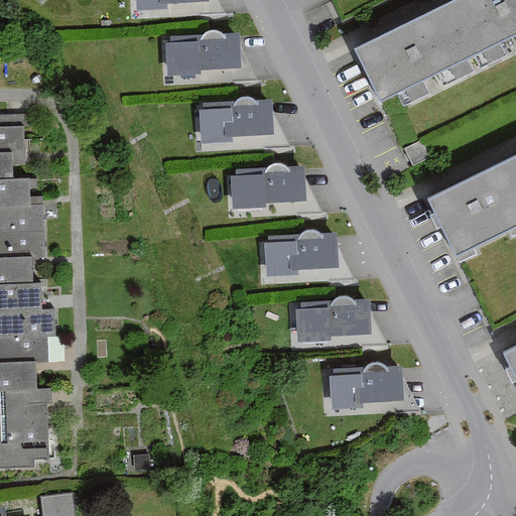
[(132,0),(132,12),(166,11),(166,4),(207,4),(206,0),(132,0)]
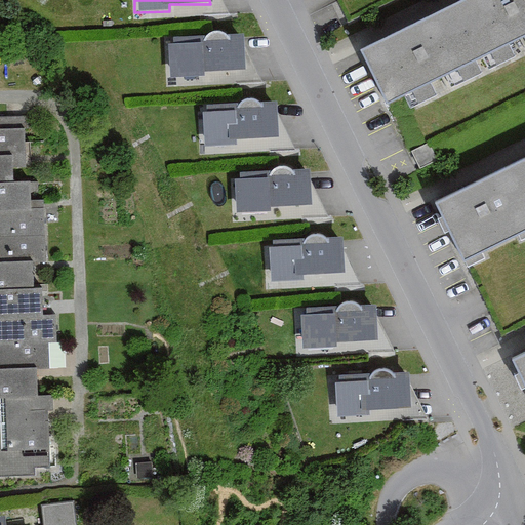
[(524,37),(524,0),(455,0),(358,49),(388,107),(524,37)]
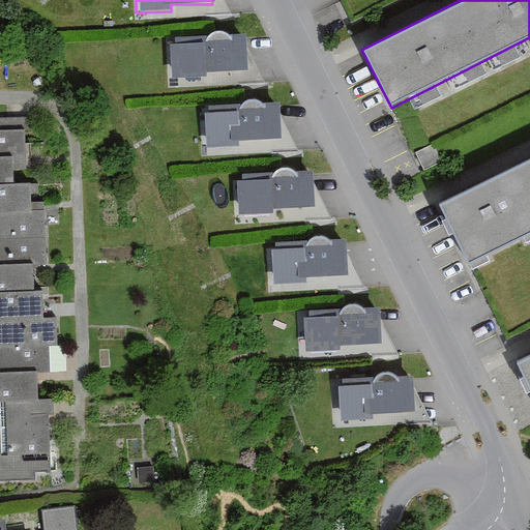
[(205,37),(204,39),(173,39),(173,48),(168,48),(168,82),(203,81),(203,74),(244,72),(243,38),(229,38),(228,37),(226,36),(221,33),(218,33),(214,33),(209,34),(205,37)]
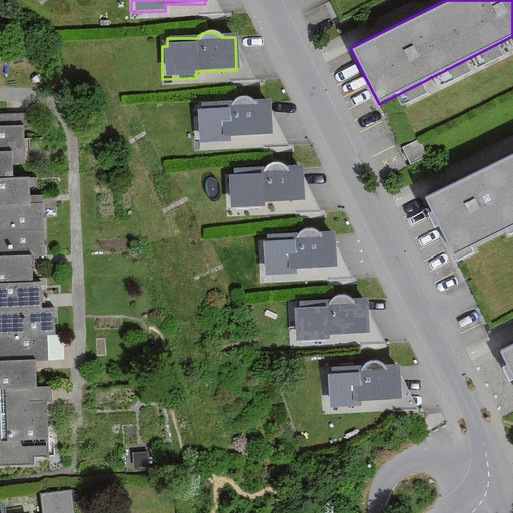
[(231,100),(230,102),(200,103),(200,110),(195,110),(195,143),(229,142),(229,135),(270,135),(269,102),(254,102),(253,100),(251,99),(246,96),(244,96),(240,96),(235,98),(231,100)]
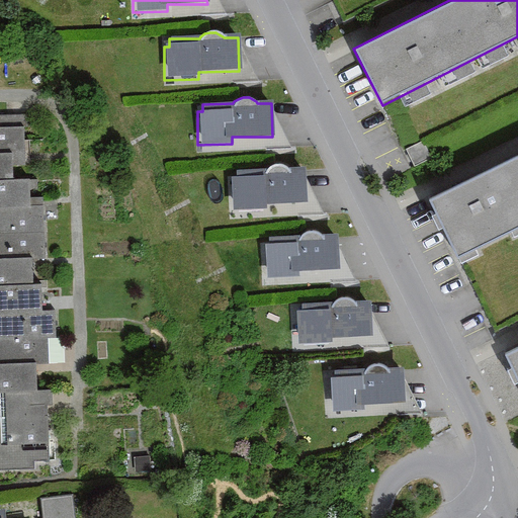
[(0,472),(33,472),(33,463),(47,463),(46,409),(51,409),(51,393),(36,393),(35,363),(47,363),(46,337),(54,337),(53,313),(40,313),(39,286),(32,286),(32,262),(44,262),(41,208),(28,208),(28,183),(11,183),(11,169),(23,169),(22,133),(27,133),(27,118),(0,118),(0,472)]
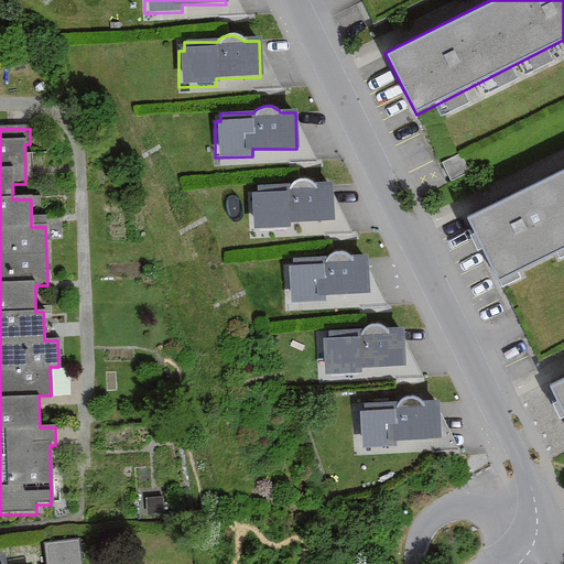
[(563,246),(563,167),(466,217),(497,280),(563,246)]
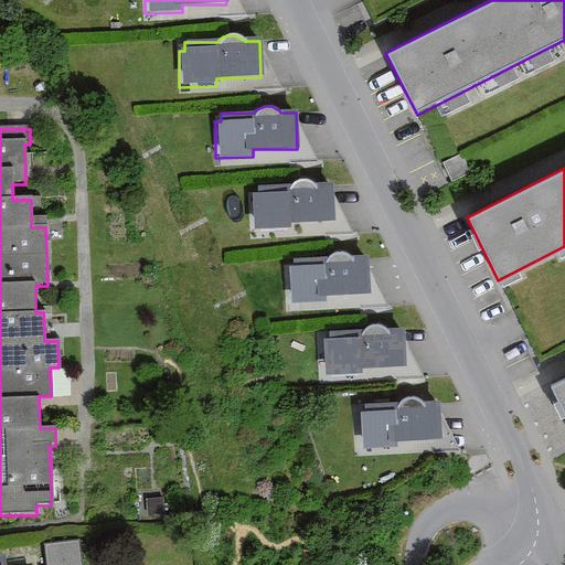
[(292,183),(290,185),(257,187),(258,194),(252,194),(253,231),(290,230),(290,222),(333,222),(333,184),(317,185),(316,183),(315,182),(309,179),(306,179),(301,179),(297,181),(292,183)]
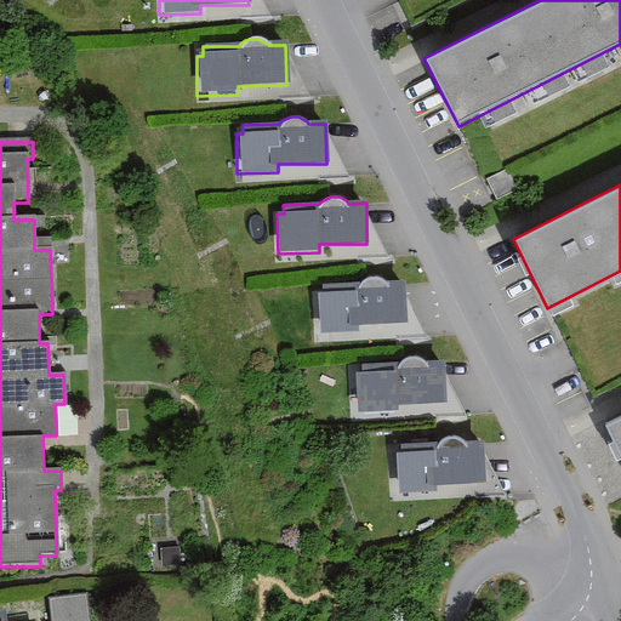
[(360,283),(358,285),(322,285),(322,295),(315,295),(317,334),(358,334),(357,325),(405,324),(404,284),(387,284),(386,283),(383,281),(377,278),(375,277),(370,278),(365,279),(360,283)]
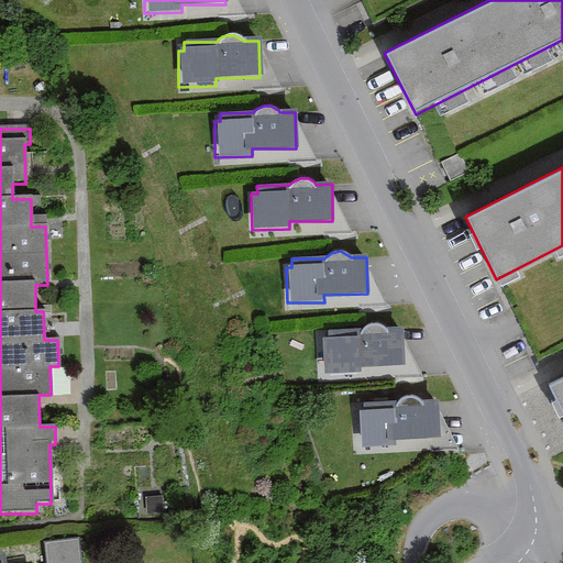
[(363,328),(361,330),(328,330),(328,339),(322,339),(323,375),(361,374),(360,366),(404,365),(403,329),(387,330),(386,328),(384,327),(378,323),(376,323),(372,323),(367,324),(363,328)]
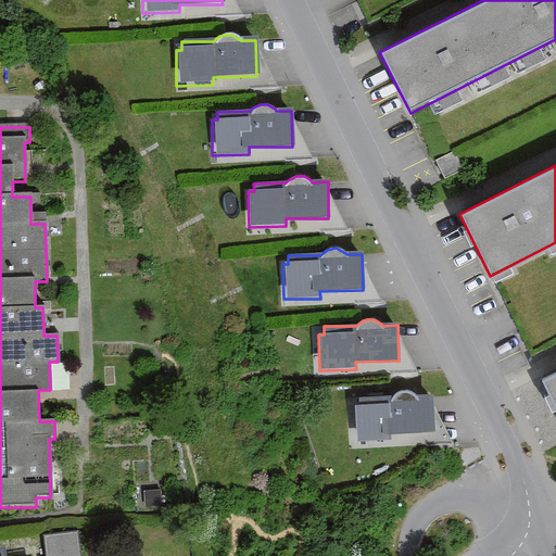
[(555,373),(540,381),(555,413),(555,373)]
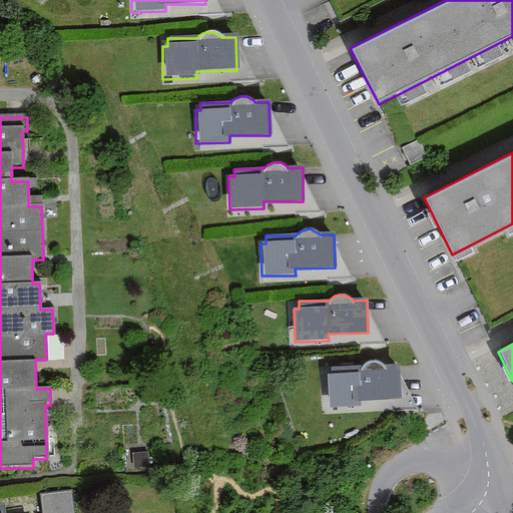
[(362,365),(361,367),(331,367),(331,375),(326,375),(326,408),(360,407),(360,400),(399,400),(399,366),(385,367),(383,365),(382,364),(377,361),(375,361),(371,361),(366,362),(362,365)]
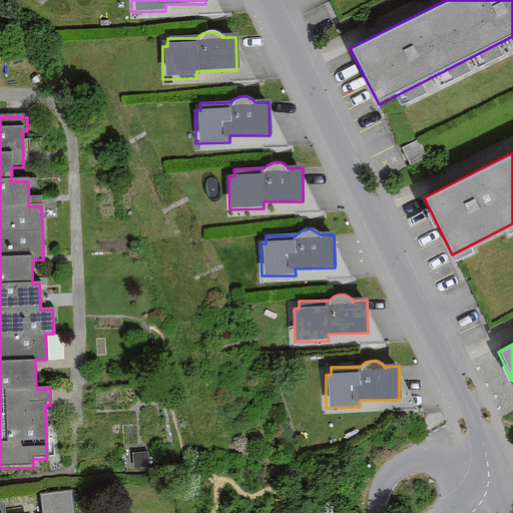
[(72,512),(70,492),(39,495),(40,512),(72,512)]
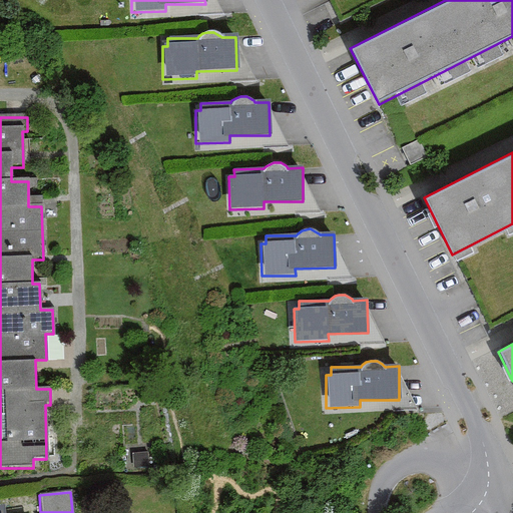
All buildings are outlined.
